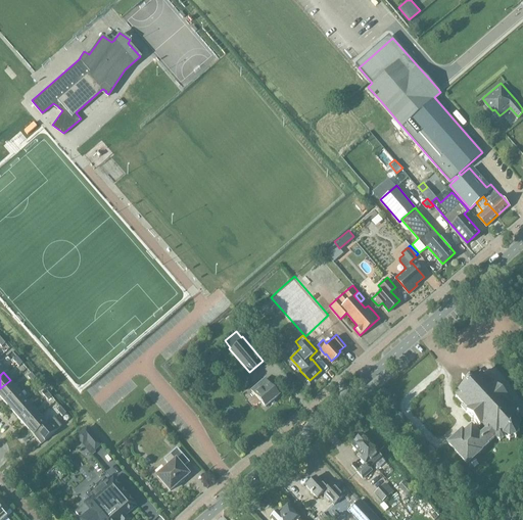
[(462,430),(448,441),(454,447),(461,456),(466,461),(474,454),(494,434),(495,435),(495,436),(500,438),(502,436),(504,434),(509,436),(515,434),(518,428),(516,423),(518,422),(519,419),(518,417),(522,412),(522,410),(516,403),(512,407),(506,400),(508,398),(489,377),(487,379),(480,372),(472,379),(470,377),(463,376),(462,376),(463,377),(462,384),(464,386),(456,393),(463,402),(461,404),(482,427),(477,432),(471,425),(464,432),(462,430)]
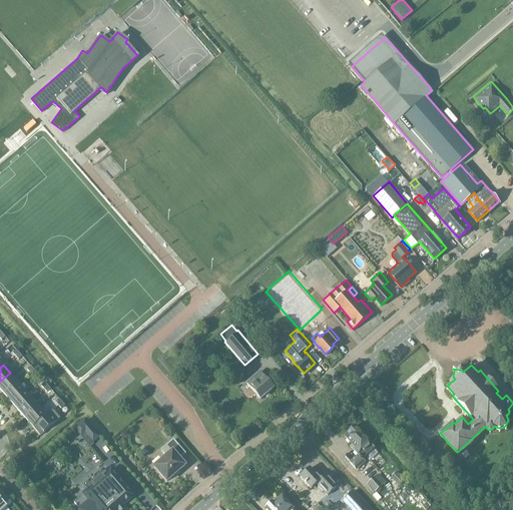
[(36,371),(40,376),(45,371),(41,367),(36,371)]
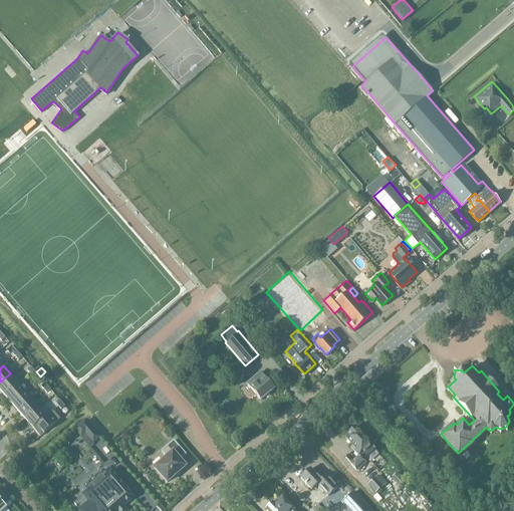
[(259,369),(245,381),(260,399),(274,387),(259,369)]
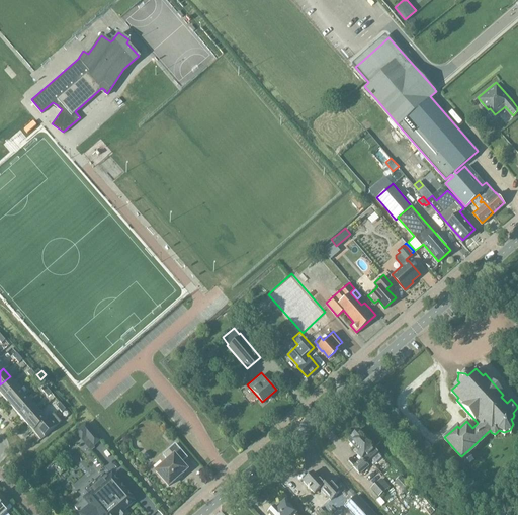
[(0,384),(0,391),(4,396),(17,384),(10,376),(0,384)]
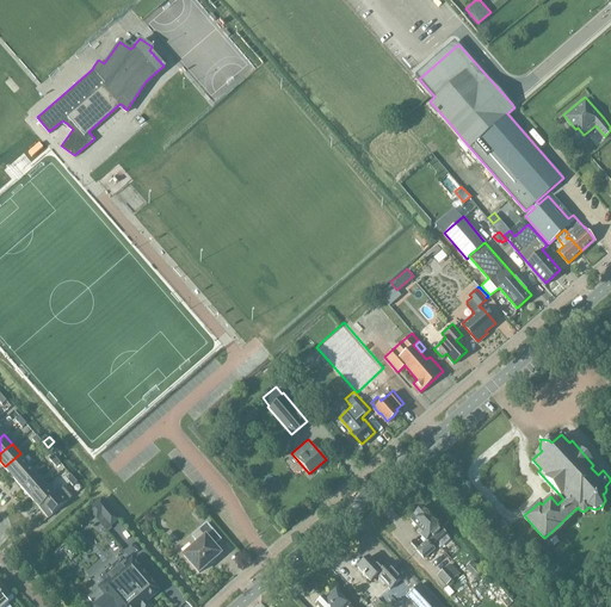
[(5,466),(13,477),(29,463),(20,453),(5,466)]
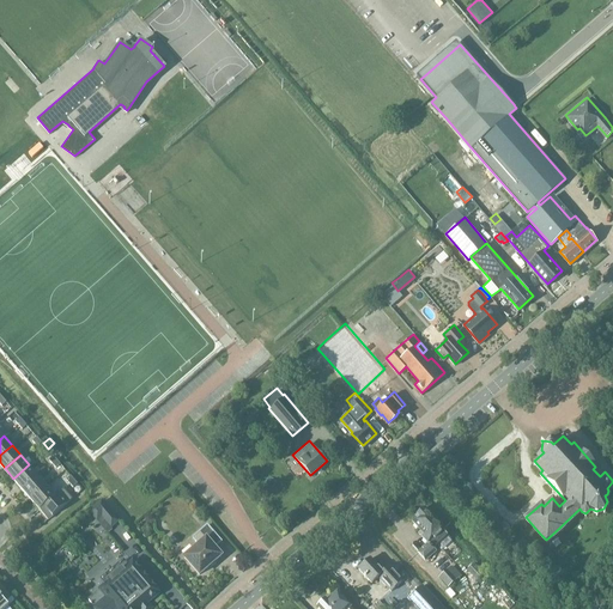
[(13,479),(23,488),(37,474),(29,464),(13,479)]
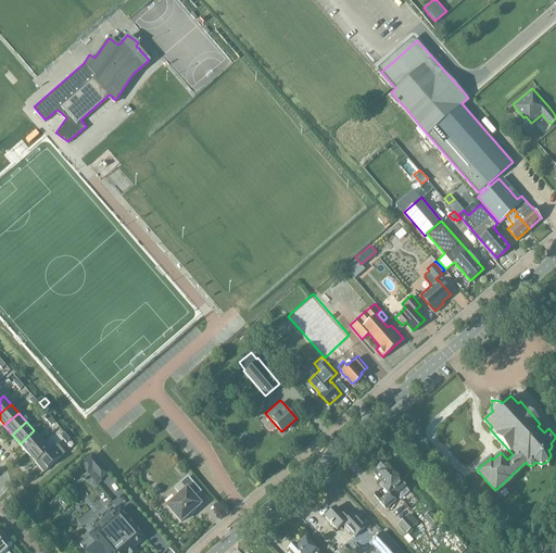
[(21,443),(28,452),(42,440),(34,430),(21,443)]
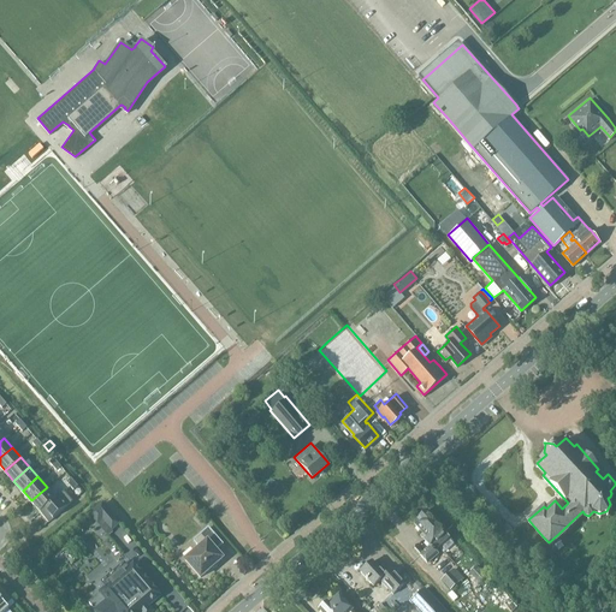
[(31,500),(40,510),(55,497),(47,487),(31,500)]
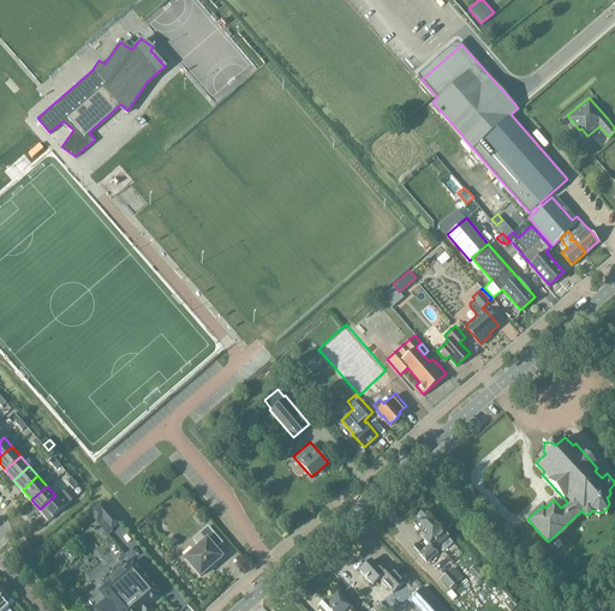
[(55,496),(40,509),(48,520),(73,498),(64,487),(55,496)]
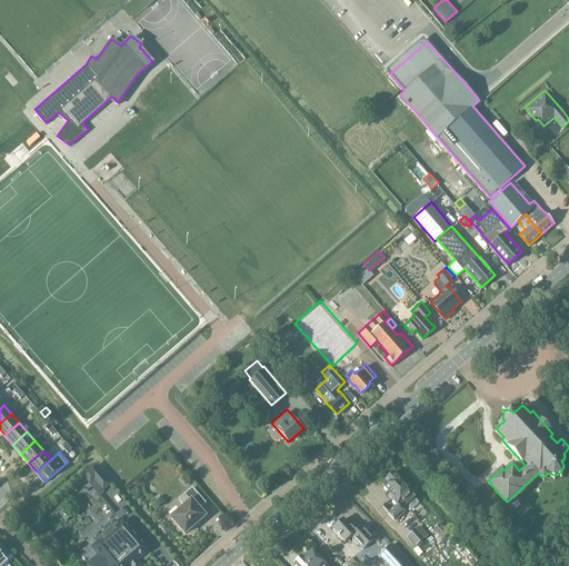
[(95,464),(83,474),(91,482),(96,478),(103,488),(110,483),(95,464)]
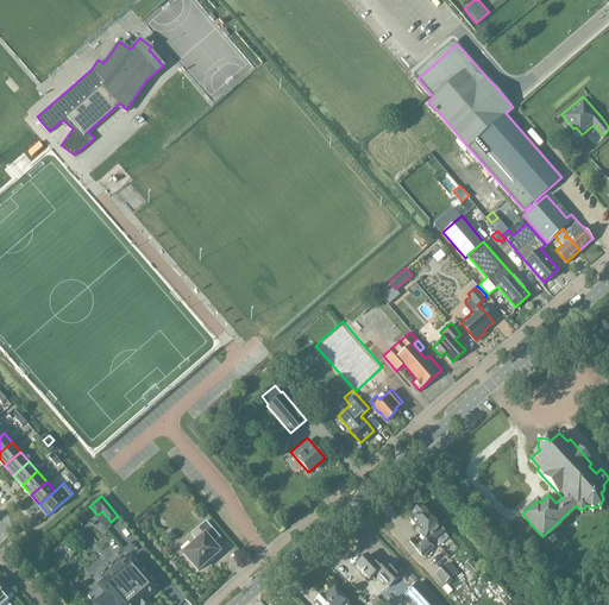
[(413,512),(410,516),(422,529),(420,531),(426,537),(415,547),(422,555),(433,546),(431,542),(444,530),(440,524),(441,523),(422,503),(413,511),(413,512)]
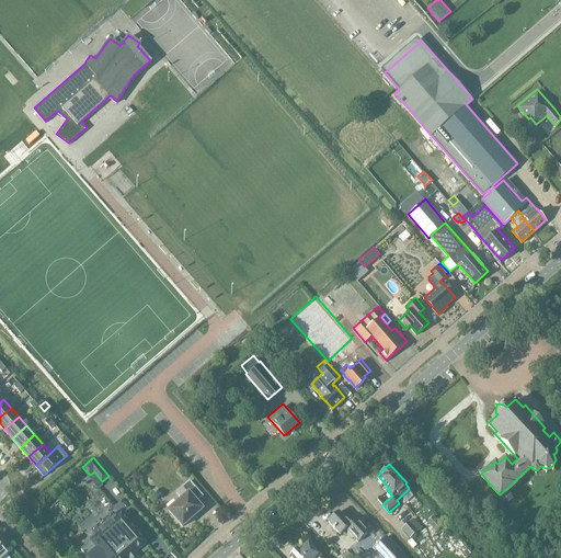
[(458,478),(447,488),(453,494),(464,485),(458,478)]
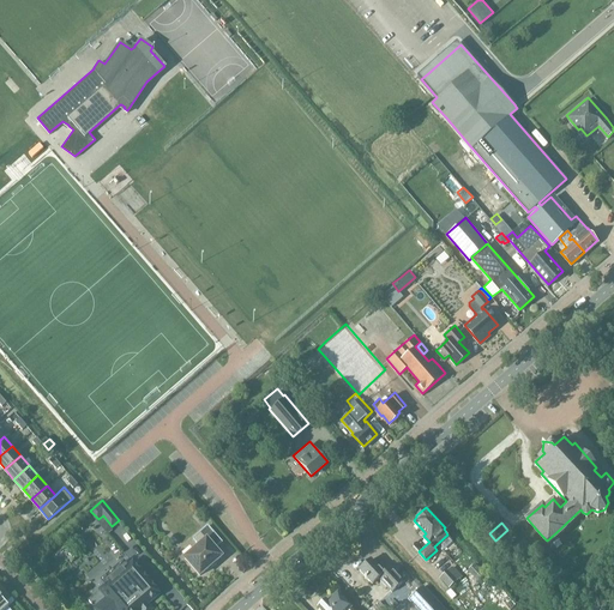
[(220,538),(222,541),(208,524),(193,536),(199,543),(185,556),(200,573),(222,554),(212,544),(220,538)]
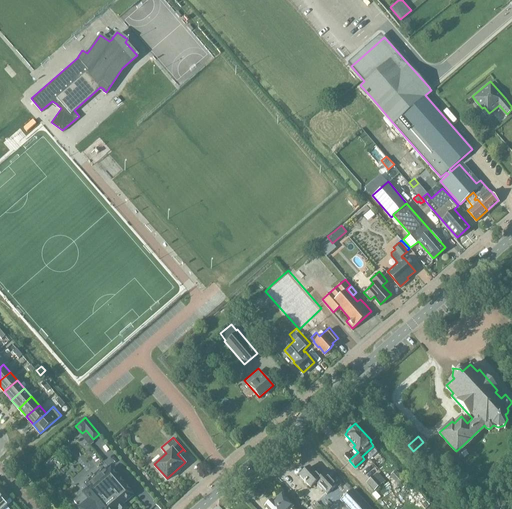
[(305,469),(299,474),(309,486),(315,481),(326,493),(336,483),(324,470),(321,473),(318,469),(315,472),(309,465),(305,469)]
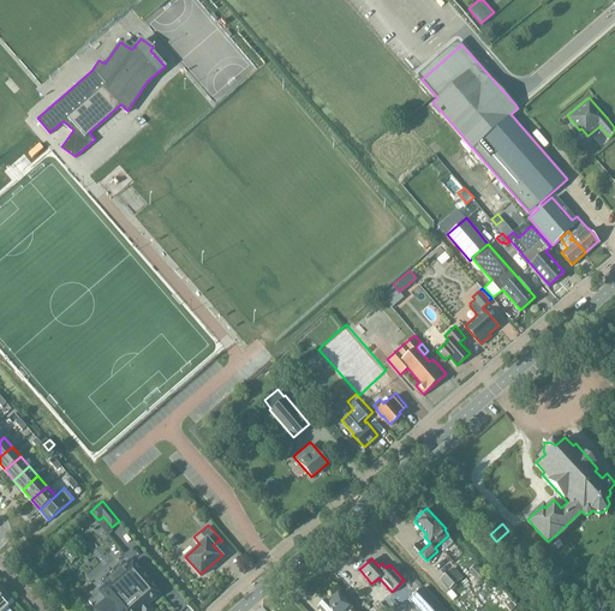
[(94,606),(97,610),(117,610),(119,610),(137,610),(139,609),(141,610),(142,610),(149,605),(148,603),(160,592),(133,561),(100,588),(101,588),(89,599),(95,606),(94,606)]
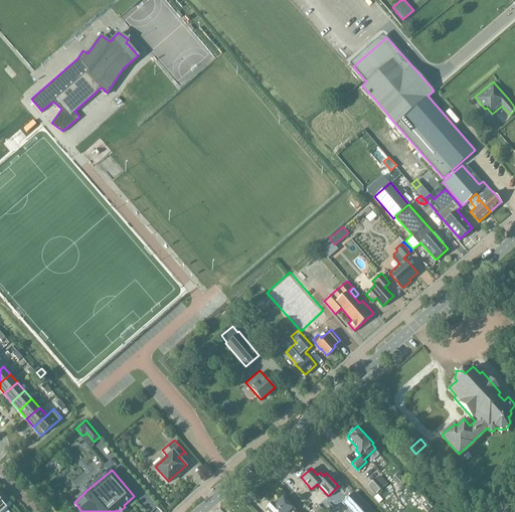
[(397,472),(392,477),(401,487),(406,482),(397,472)]
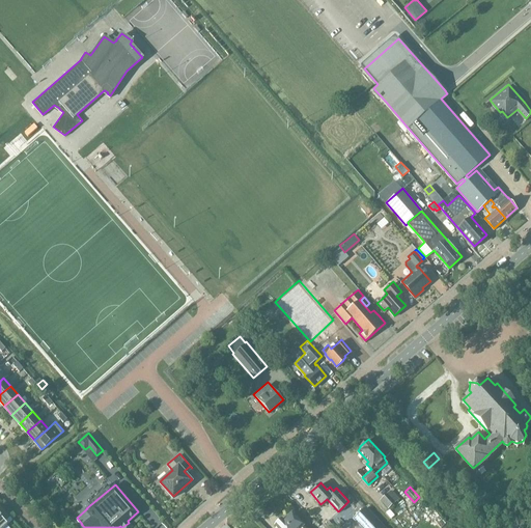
[(391,489),(380,499),(388,507),(399,497),(391,489)]
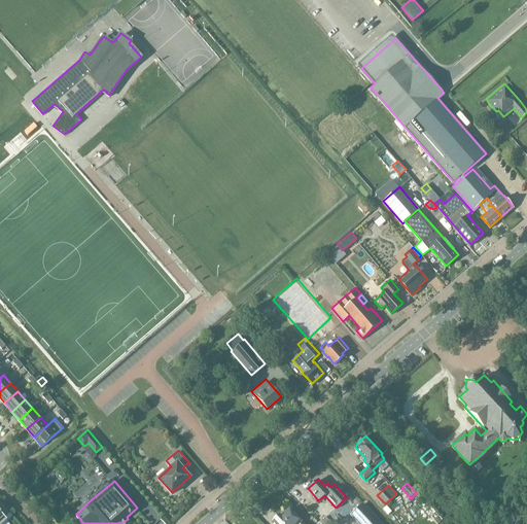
[(0,523),(1,523),(7,519),(5,516),(10,512),(0,498),(0,523)]
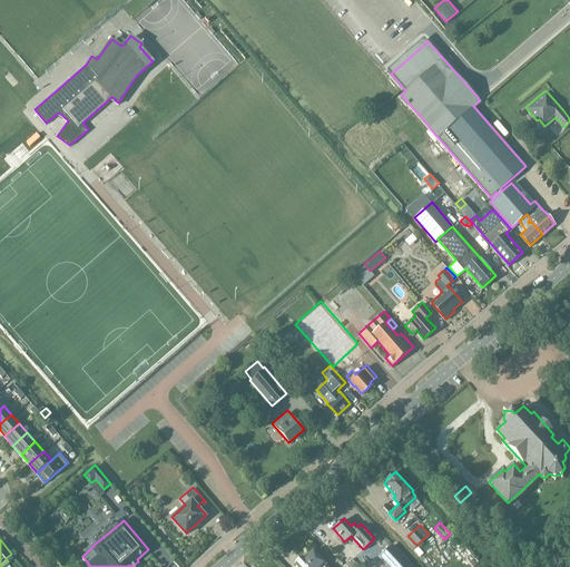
[(381,555),(386,561),(392,566),(414,566),(415,566),(393,543),(391,545),(381,555)]
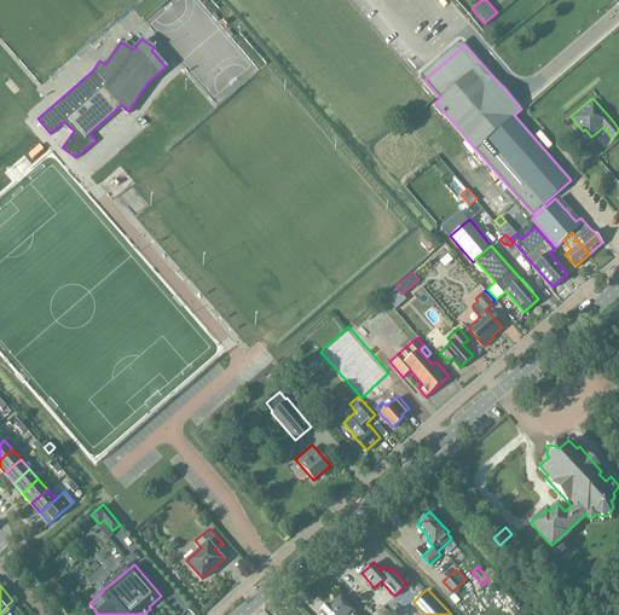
[(505,592),(499,597),(513,611),(519,607),(505,592)]
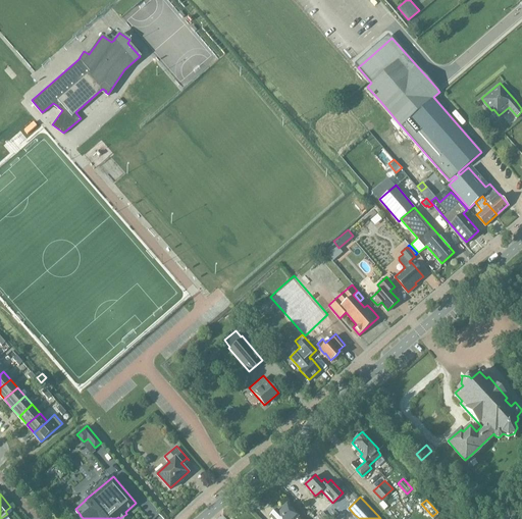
[(299,515),(286,502),(278,510),(277,508),(276,510),(274,510),(272,512),(272,513),(270,515),(274,518),(302,518),(300,516),(299,517),(298,516),(299,515)]
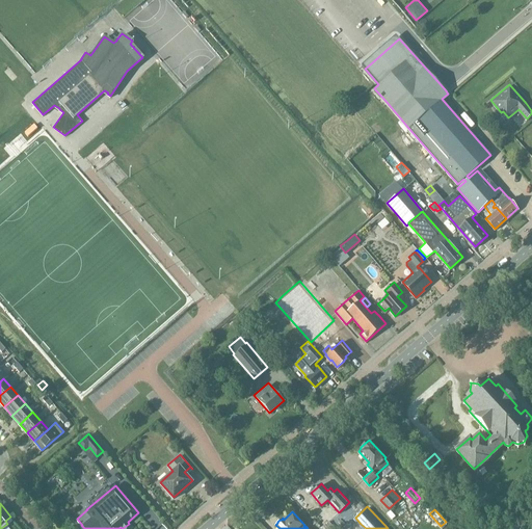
[(328,520),(323,524),(326,528),(336,528),(337,528),(328,520)]
